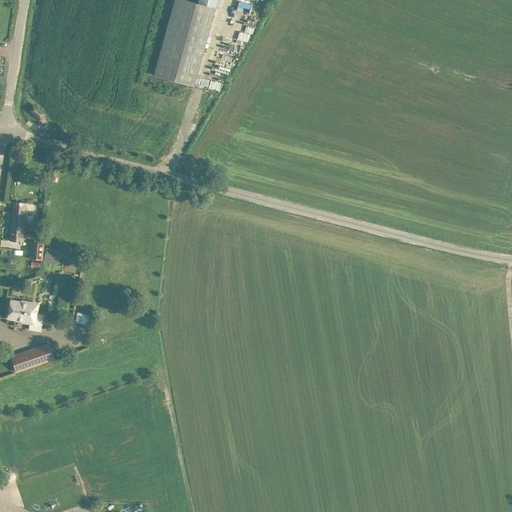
[(215,7),(198,3),(188,0),(174,0),(154,75),(193,86),(215,7)]
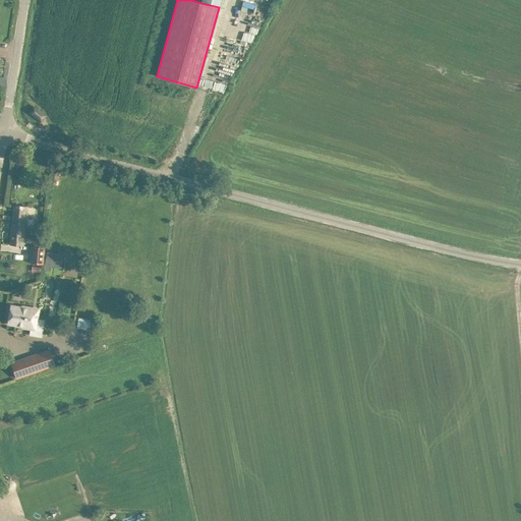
[(45,116),(34,108),(30,113),(41,121),(45,116)]
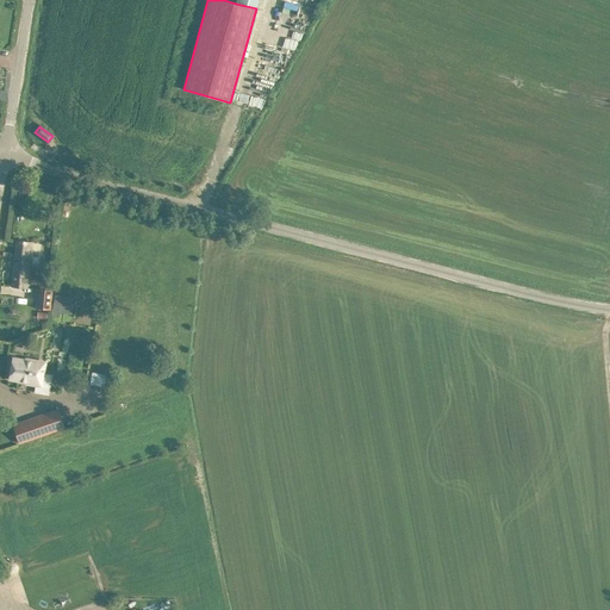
[(12,286),(24,287),(26,288),(32,243),(29,242),(17,241),(12,286)]
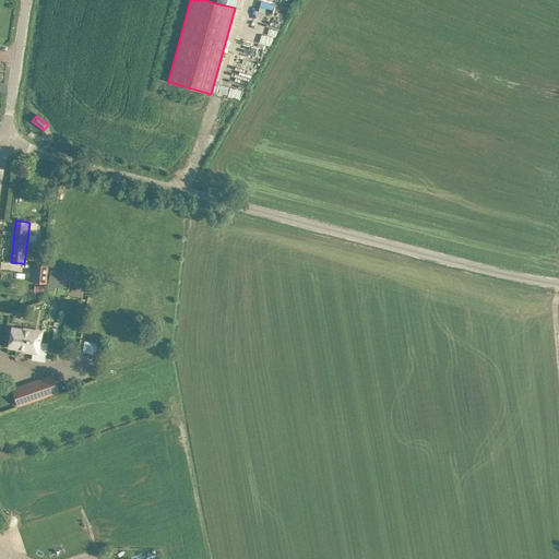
[(33,282),(47,283),(48,265),(34,264),(33,282)]
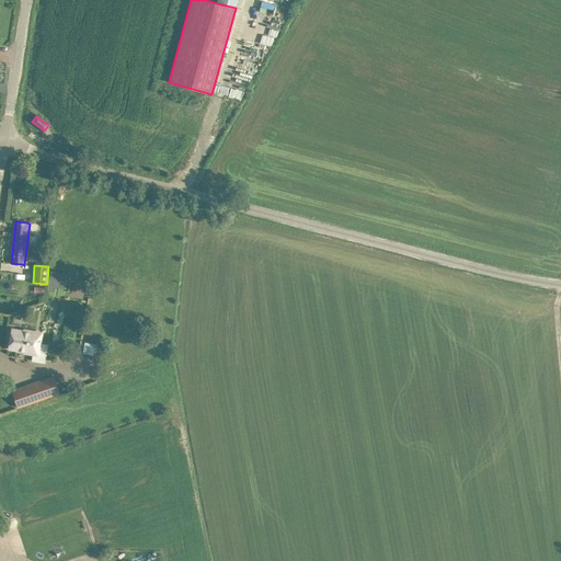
[(50,271),(46,292),(53,293),(54,288),(66,290),(69,274),(50,271)]
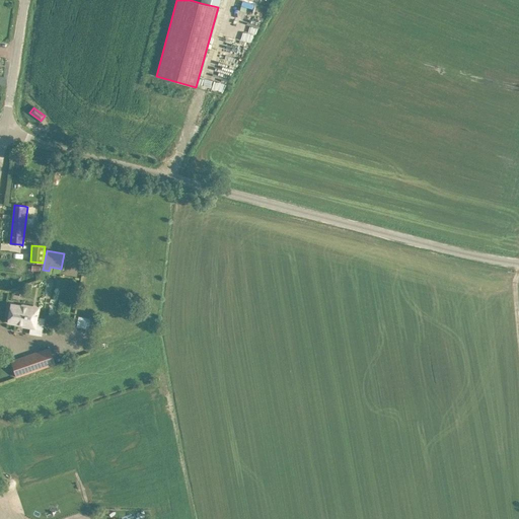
[(11,304),(8,322),(21,325),(21,326),(31,328),(32,319),(36,320),(39,308),(21,305),(21,306),(11,304)]
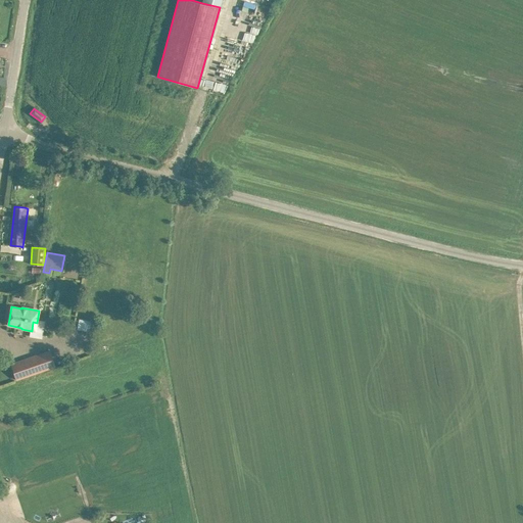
[(89,331),(91,321),(79,319),(77,329),(89,331)]
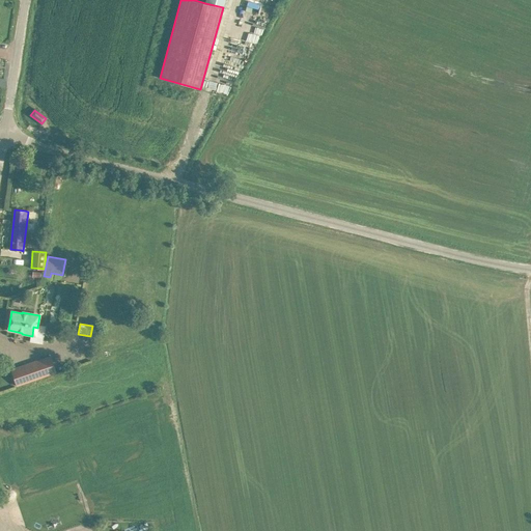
[(10,369),(17,387),(56,372),(51,356),(10,369)]
